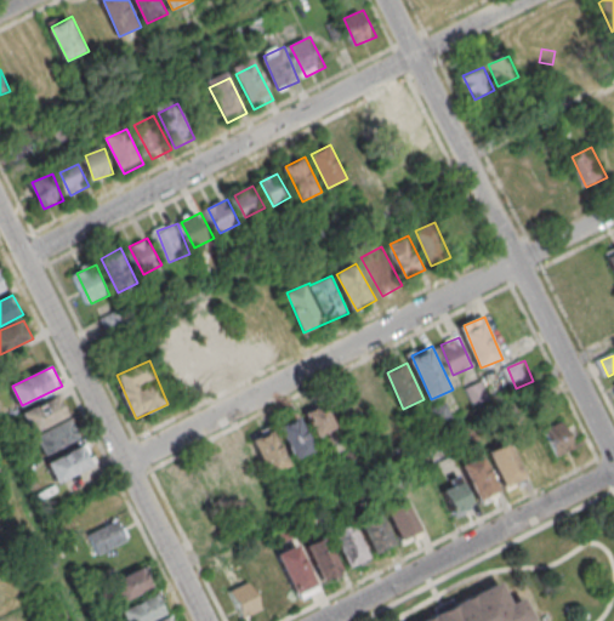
[(362,389),(380,423),(399,412),(380,380),(362,389)]
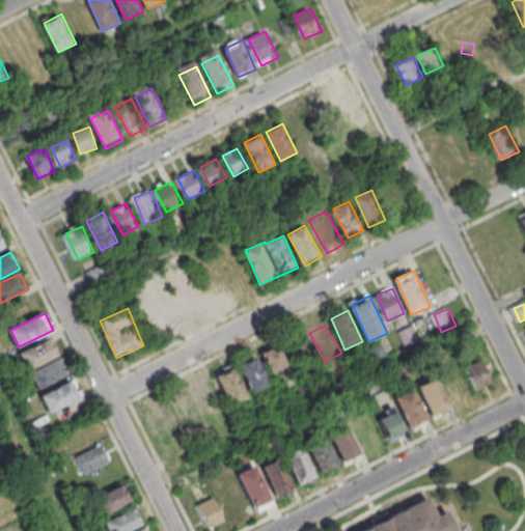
[(29,370),(60,356),(53,338),(21,353),(29,370)]
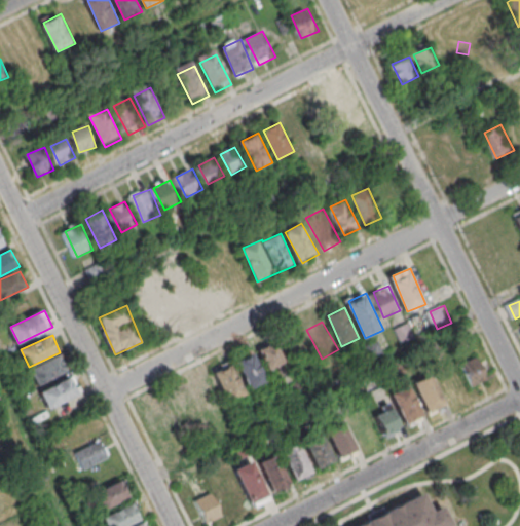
[(261,349),(271,371),(288,364),(279,342),(261,349)]
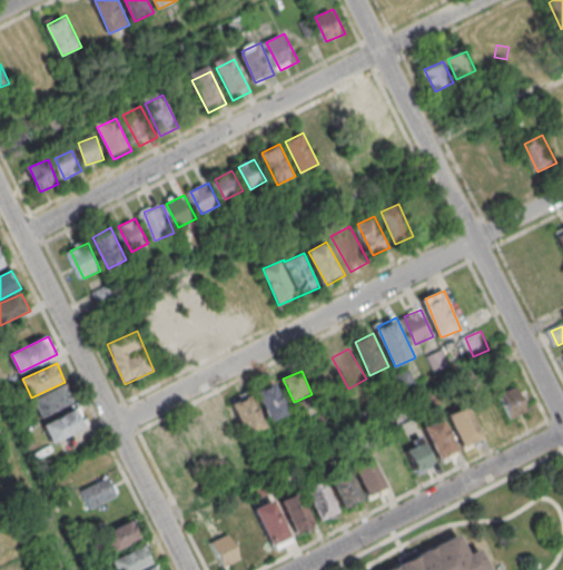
[(274,423),(293,414),(277,382),(258,391),(274,423)]
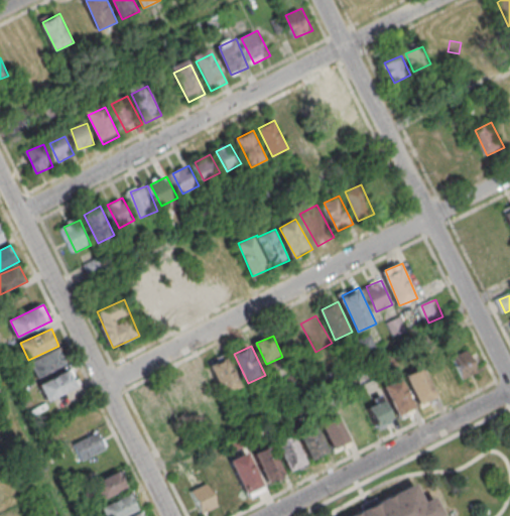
[(31,364),(39,379),(69,364),(60,348),(31,364)]
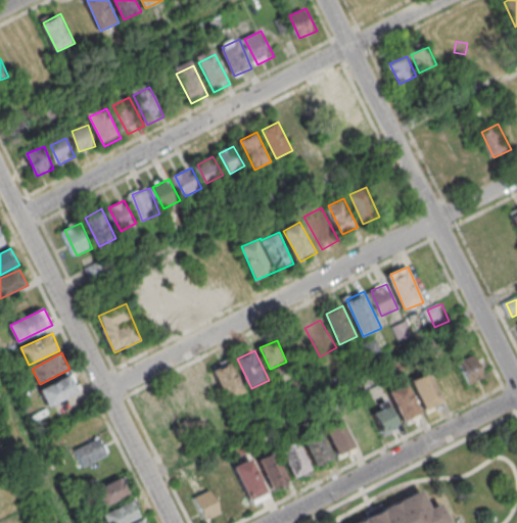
[(488,376),(478,353),(461,362),(471,384),(488,376)]
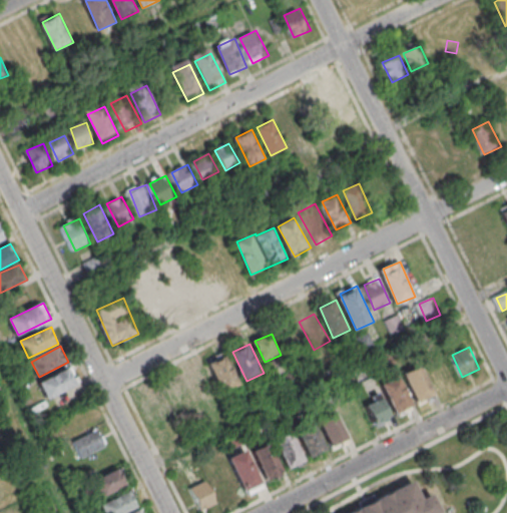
[(241,385),(227,353),(210,361),(225,392),(241,385)]
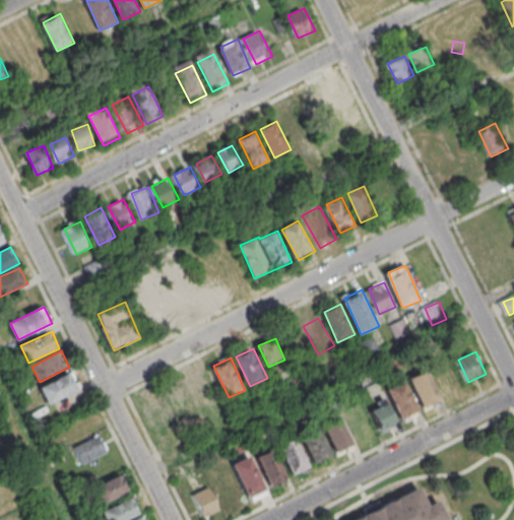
[(51,404),(83,387),(75,370),(42,387),(51,404)]
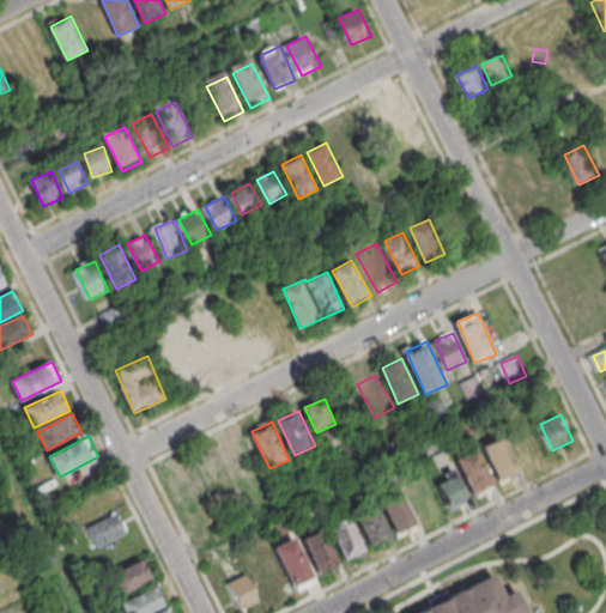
[(485,447),(502,483),(523,473),(507,436),(485,447)]
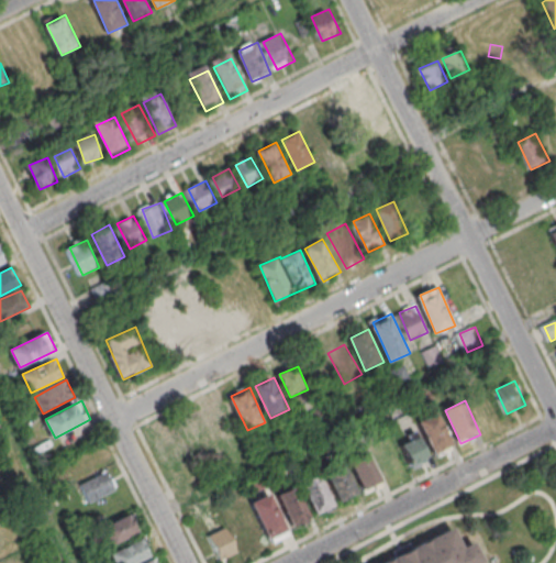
[(421,422),(438,455),(456,445),(438,412),(421,422)]
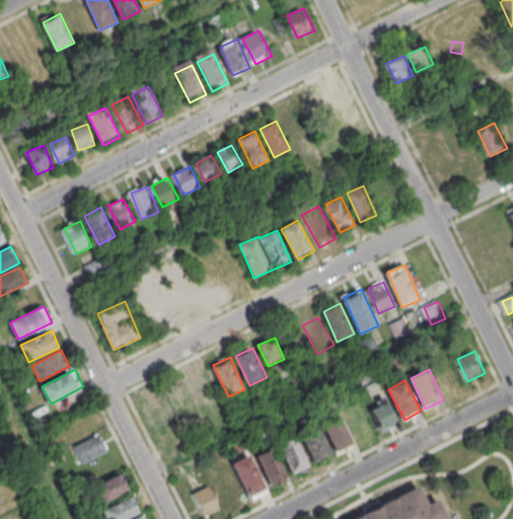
[(149,405),(163,431),(176,423),(163,397),(149,405)]
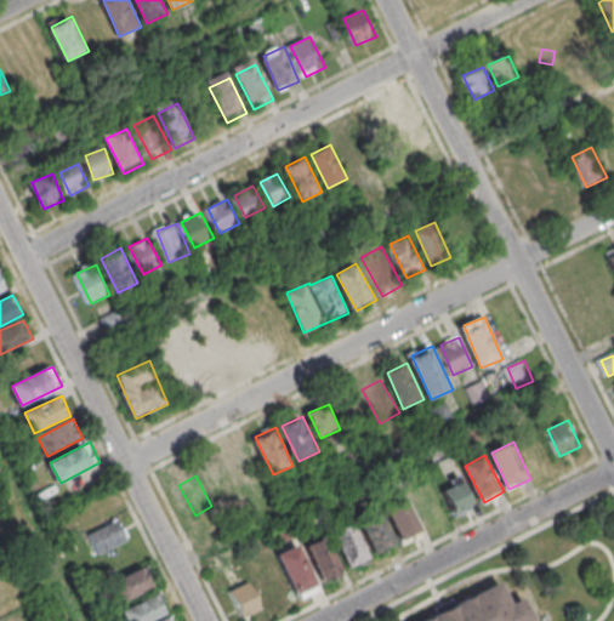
[(461,518),(479,506),(460,476),(442,488),(461,518)]
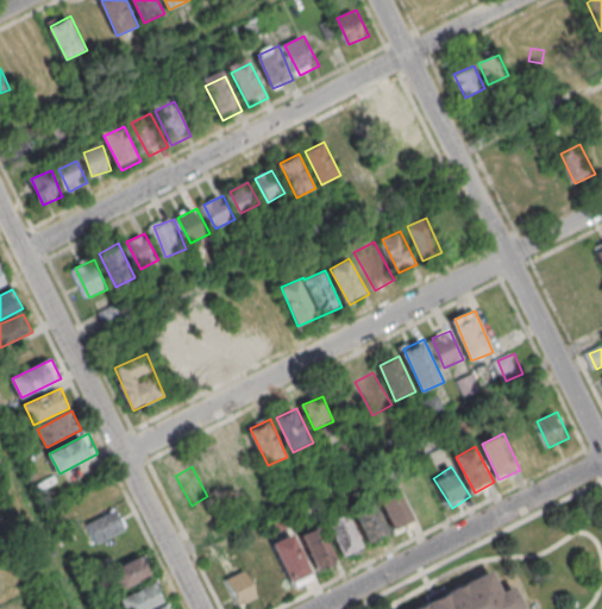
[(392,529),(412,525),(406,490),(384,495),(392,529)]
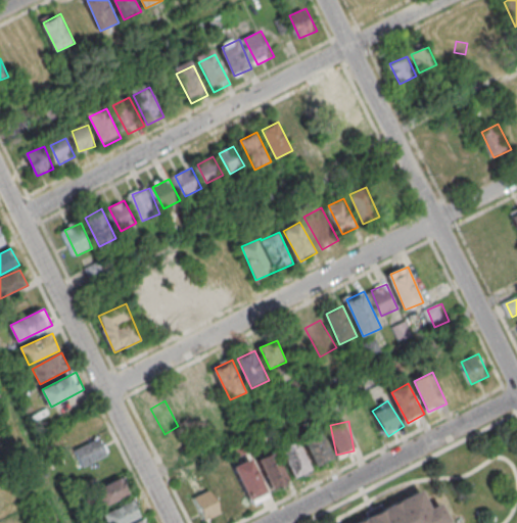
[(333,462),(325,432),(308,437),(316,467),(333,462)]
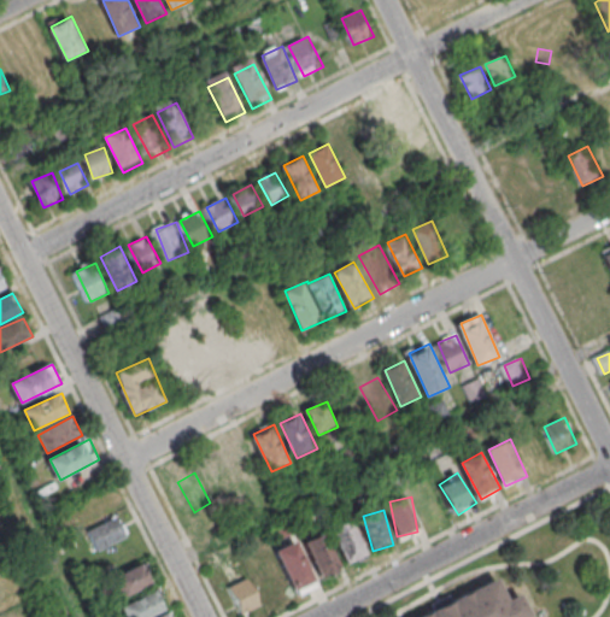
[(101,551),(132,535),(122,516),(92,530),(101,551)]
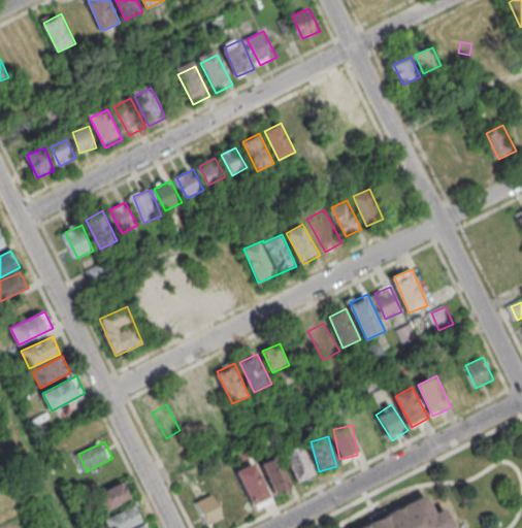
[(317,475),(301,444),(285,453),(300,484),(317,475)]
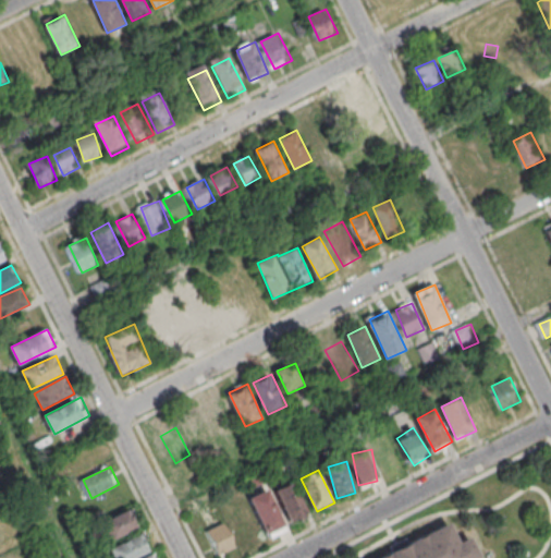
[(292,523),(310,513),(294,481),(277,490),(292,523)]
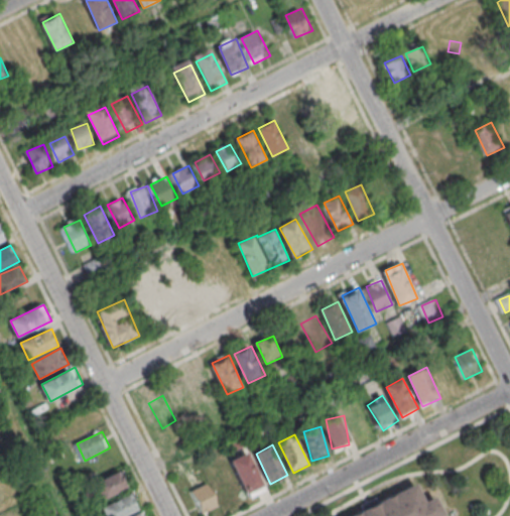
[(250,497),(267,488),(249,453),(232,461),(250,497)]
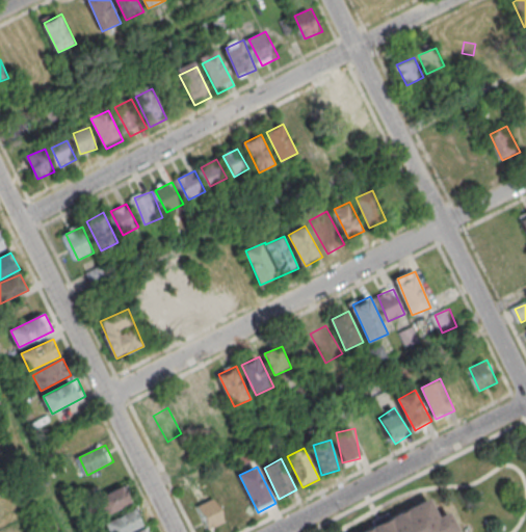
[(134,502),(126,484),(99,499),(108,515),(134,502)]
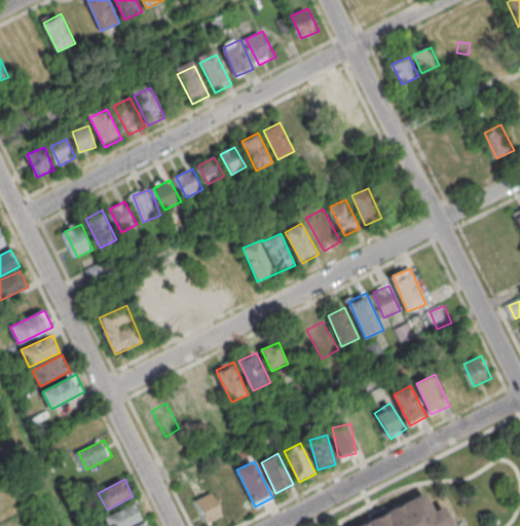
[(209,523),(225,517),(216,493),(199,499),(209,523)]
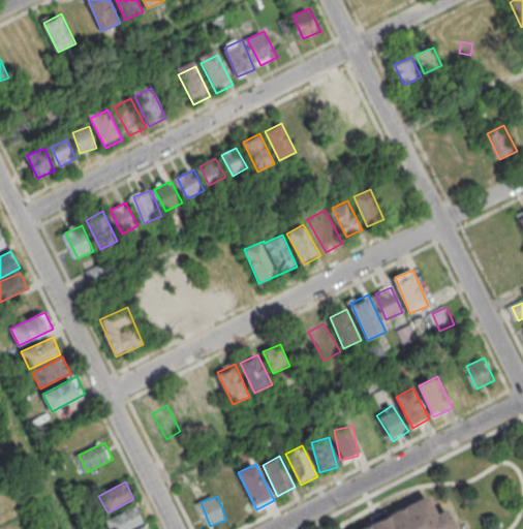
[(456,528),(447,510),(436,516),(426,497),(361,528),(456,528)]
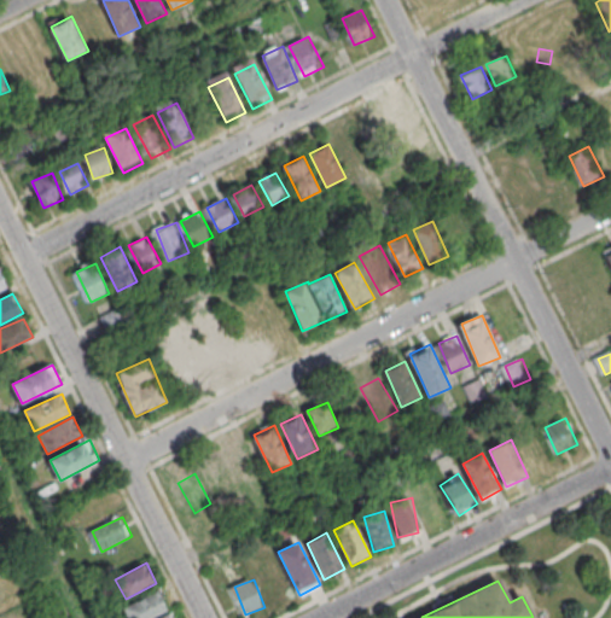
[(123,608),(128,617),(150,617),(169,610),(159,590),(123,608)]
